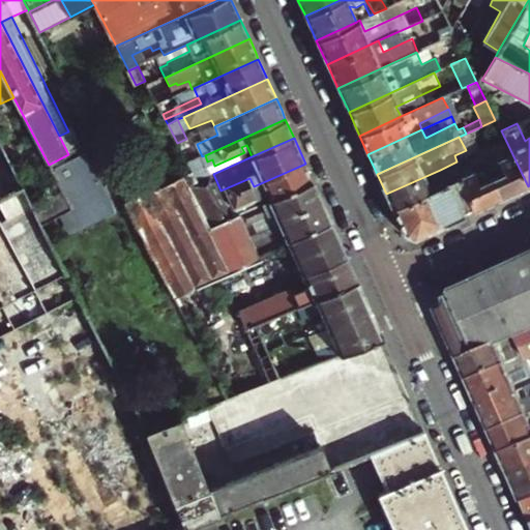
[(501,200),(528,186),(512,154),(486,166),(501,200)]
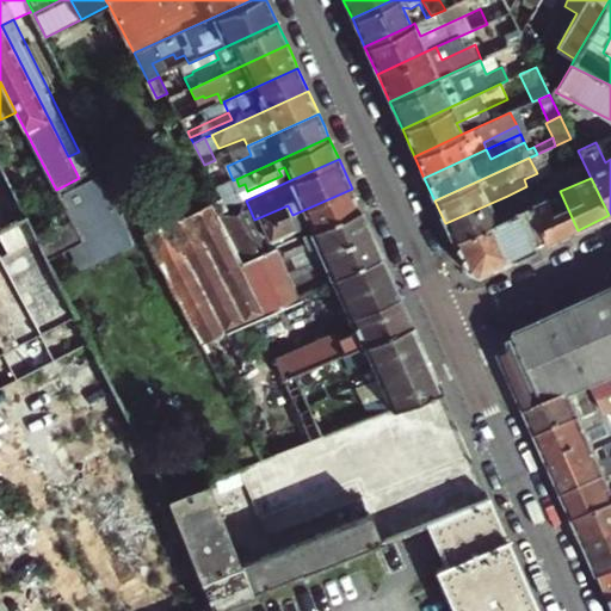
[(360,208),(352,189),(292,215),(258,230),(261,236),(270,233),(272,238),(307,223),(310,230),(360,208)]
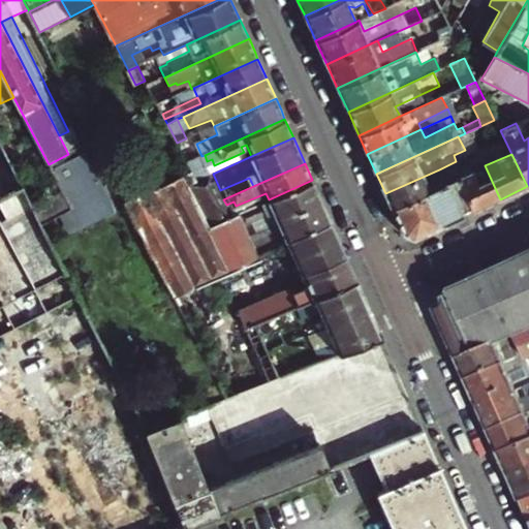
[(385,193),(392,208),(457,179),(475,170),(472,164),(464,168),(462,164),(441,175),(439,169),(385,193)]
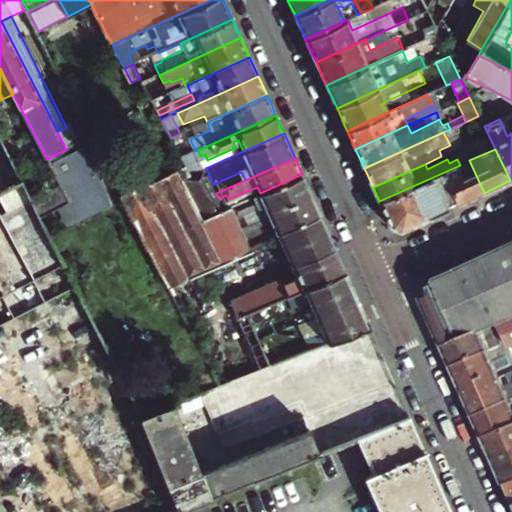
[(457,205),(484,193),(469,160),(460,165),(442,173),(457,205)]
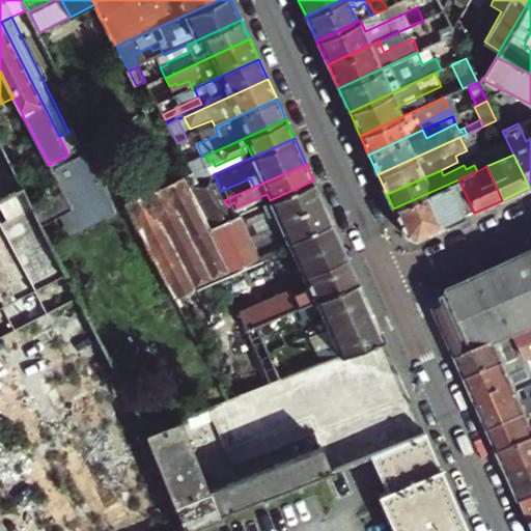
[(204,168),(127,202),(176,299),(196,290),(260,261),(258,255),(248,234),(244,225),(241,217),(213,229),(192,184),(207,176),(204,168)]
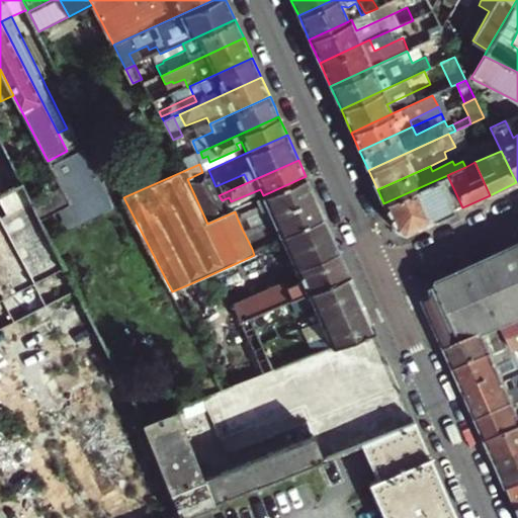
[(405,234),(462,207),(447,175),(383,203),(395,229),(405,234)]
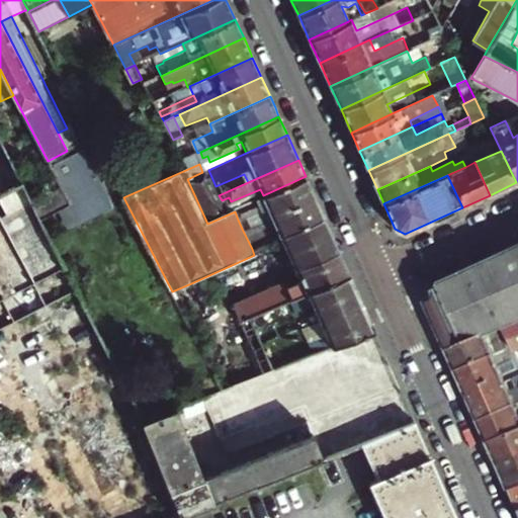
[(315,196),(306,176),(263,195),(234,208),(235,211),(238,220),(267,206),(271,216),(315,196)]
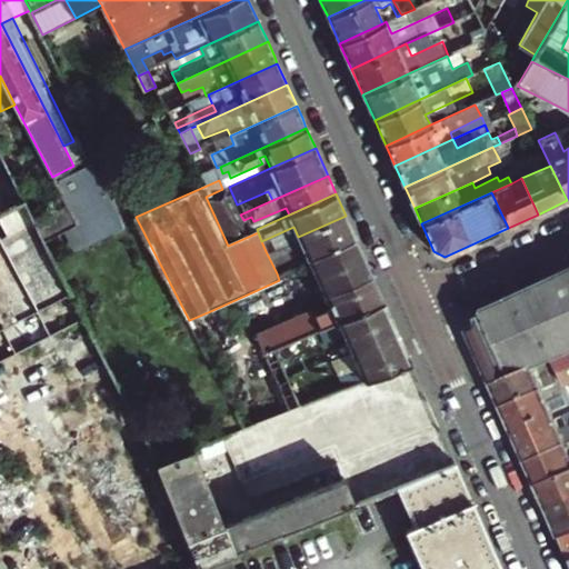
[(0,329),(71,293),(47,243),(37,226),(25,201),(0,212),(0,329)]
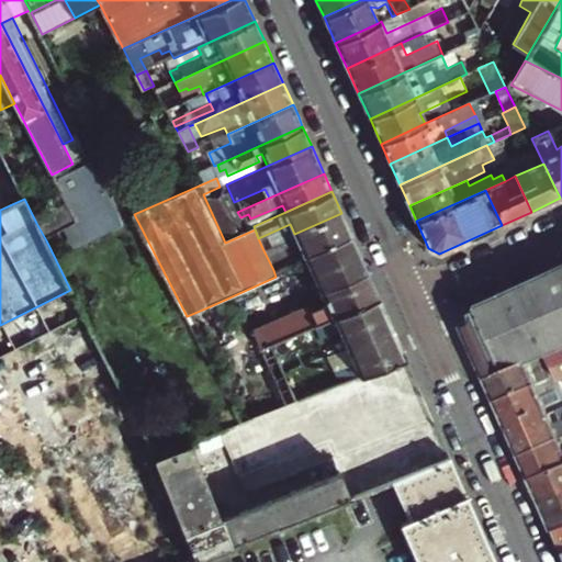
[(78,224),(68,205),(36,223),(46,240),(78,224)]
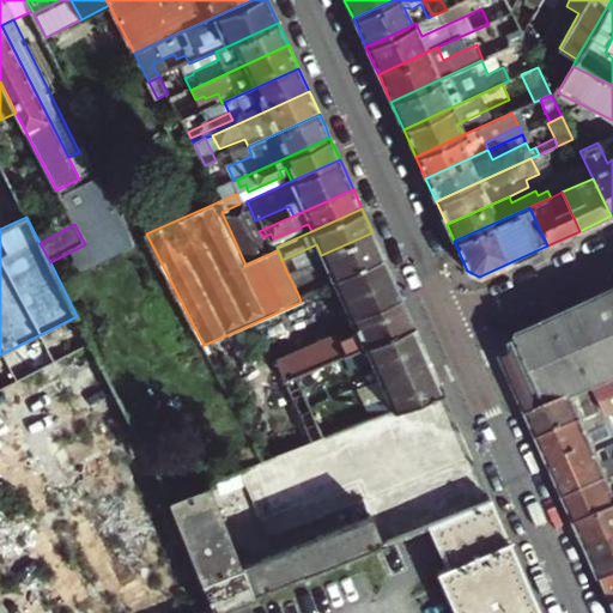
[(286,271),(298,295),(333,279),(383,258),(372,232),(321,255),(286,271)]
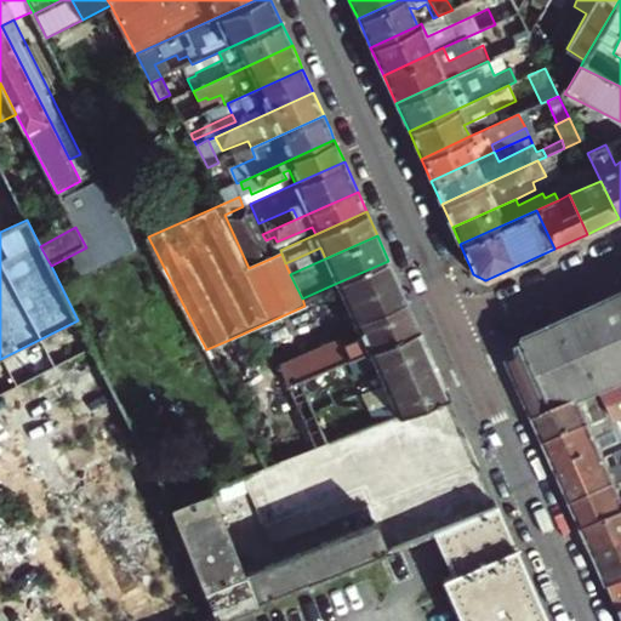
[(388,261),(337,283),(363,335),(346,343),(345,340),(281,365),(288,382),(298,377),(419,329),(388,261)]
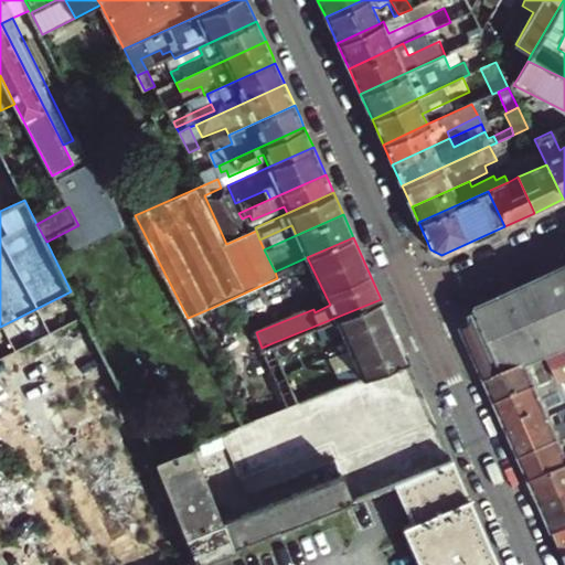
[(466,329),(488,380),(551,353),(564,347),(564,269),(471,312),(466,329)]
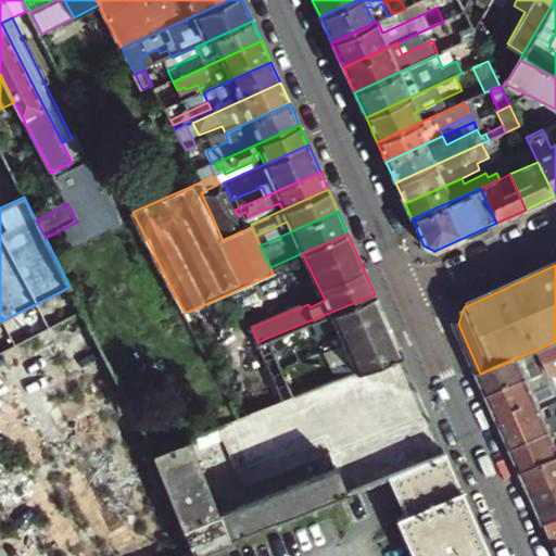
[(389,326),(375,294),(267,338),(275,355),(320,337),(326,351),(389,326)]
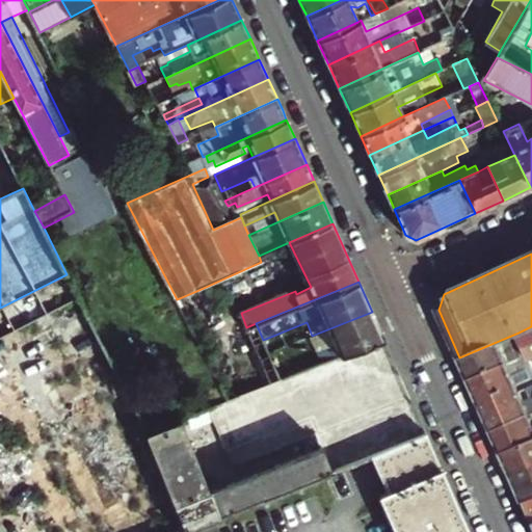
[(384,340),(372,312),(312,336),(317,349),(274,367),(281,380),(296,374),(384,340)]
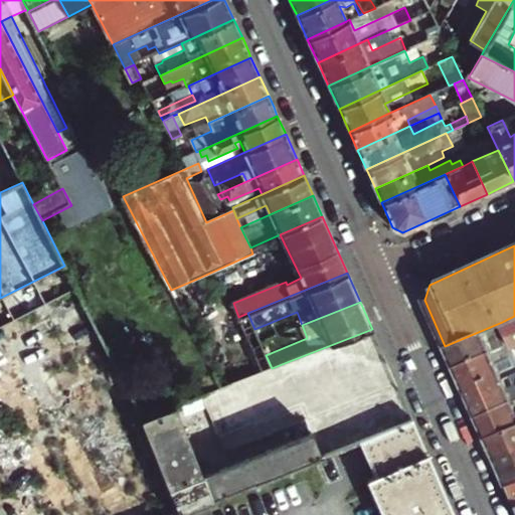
[(266,355),(261,341),(254,329),(247,313),(238,317),(237,317),(260,373),(272,368),(266,355)]
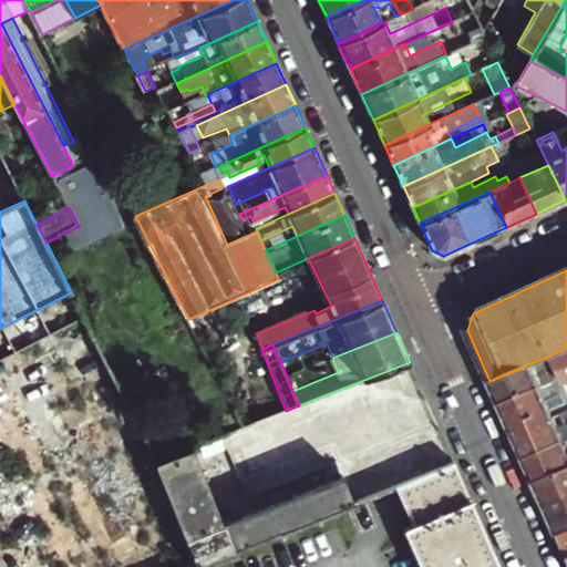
[(566,348),(553,354),(558,367),(563,378),(566,383),(566,382),(566,348)]
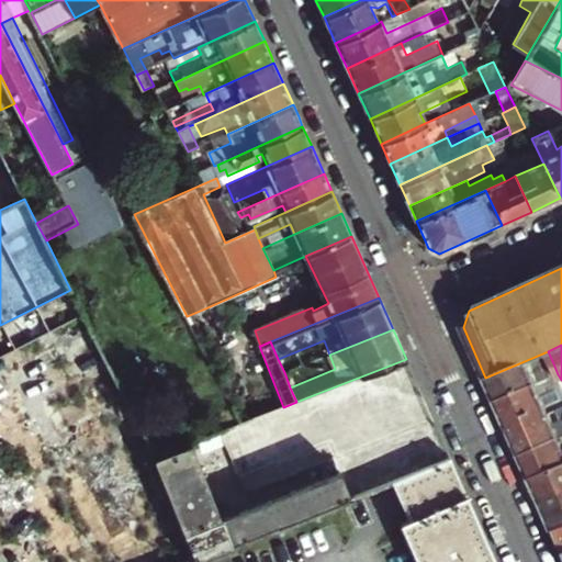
[(548,351),(485,378),(496,401),(537,383),(532,373),(553,363),(548,351)]
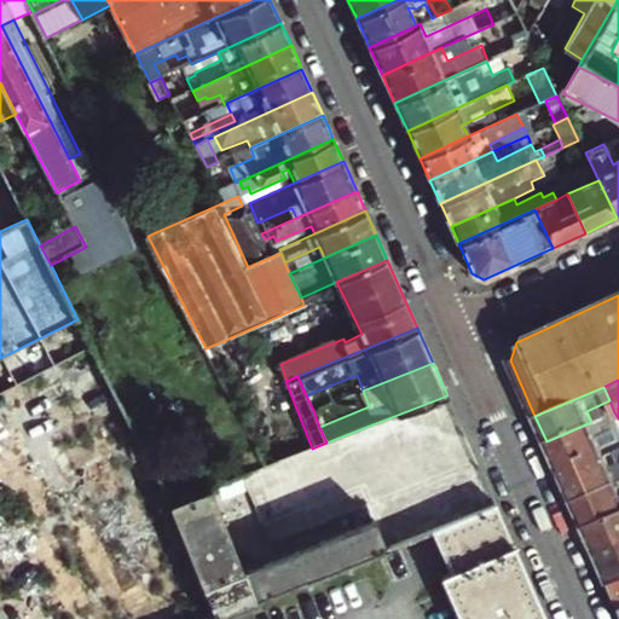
[(586,411),(591,422),(614,412),(609,400),(586,411)]
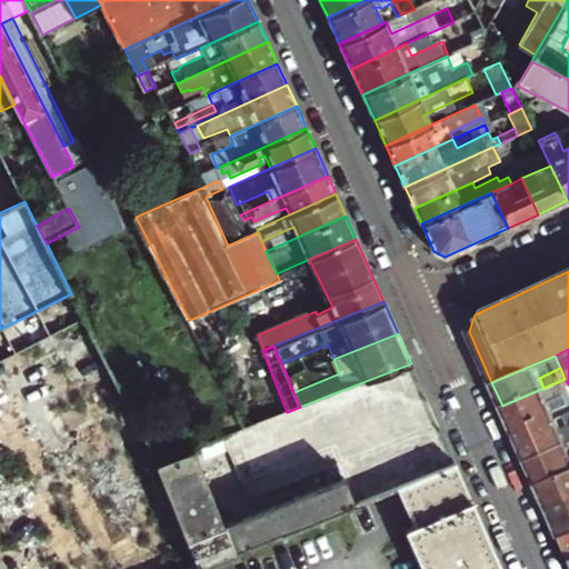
[(502,406),(512,429),(553,410),(549,399),(563,392),(568,390),(568,388),(568,385),(565,379),(543,388),(502,406)]
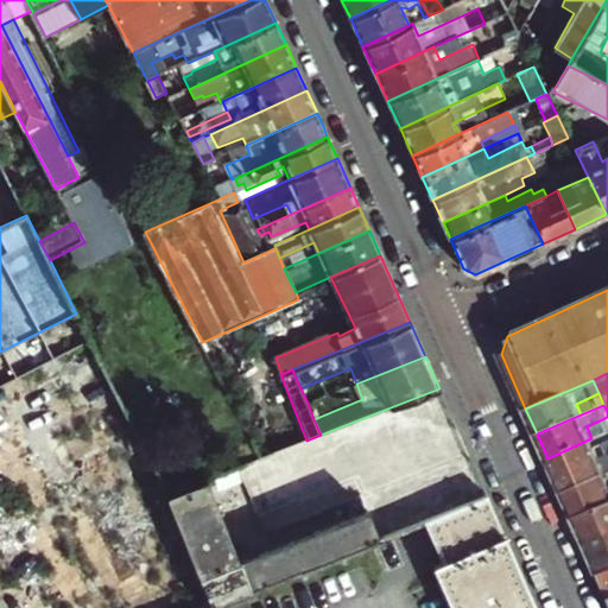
[(591,438),(548,458),(550,463),(563,492),(607,472),(607,442),(596,448),(594,443),(591,438)]
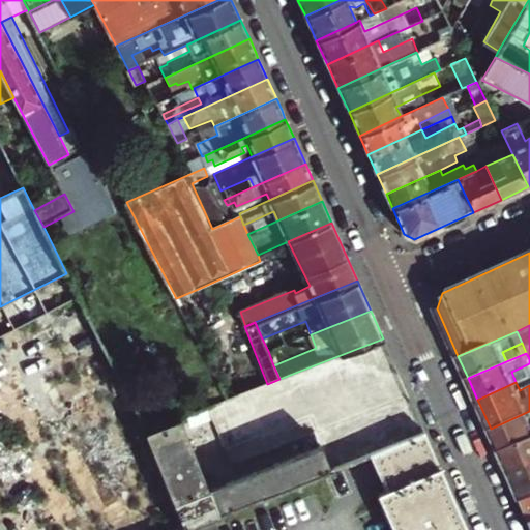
[(500,450),(529,438),(529,411),(491,429),(500,450)]
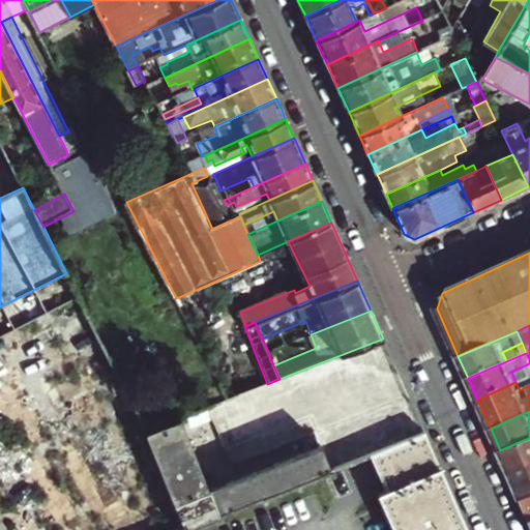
[(147,431),(153,443),(186,527),(332,469),(323,444),(209,489),(181,418),(147,431)]
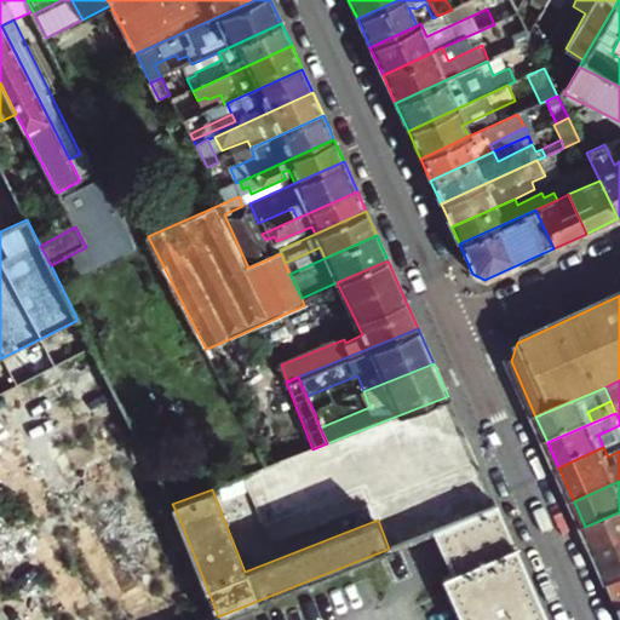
[(436,530),(445,552),(453,573),(443,578),(460,619),(546,619),(498,506),(436,530)]
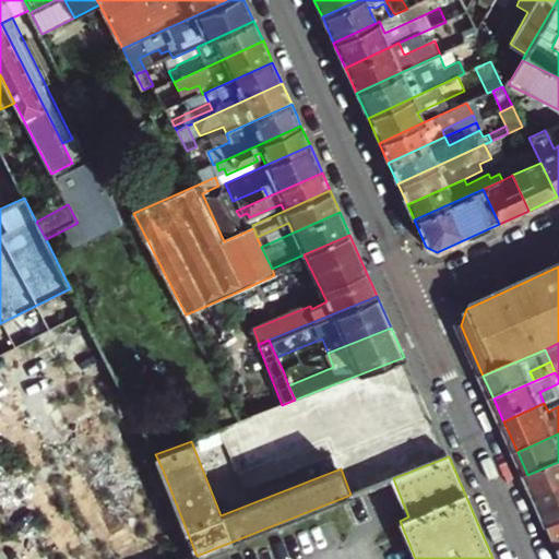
[(558,462),(527,475),(536,496),(558,486),(558,462)]
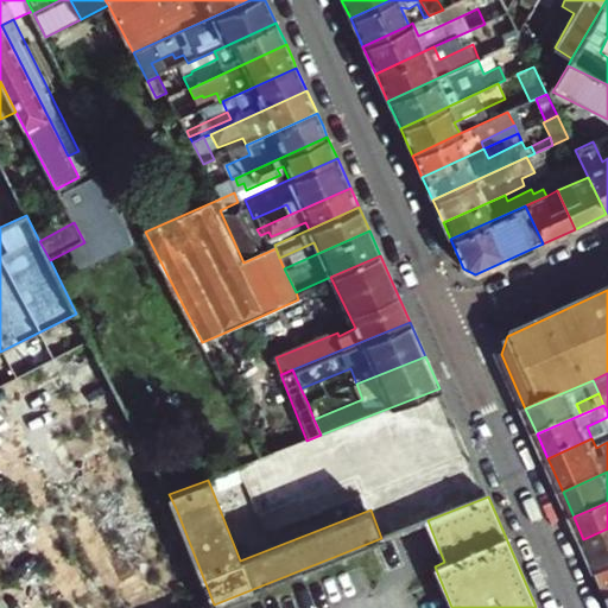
[(607,529),(583,539),(600,574),(607,570),(607,529)]
